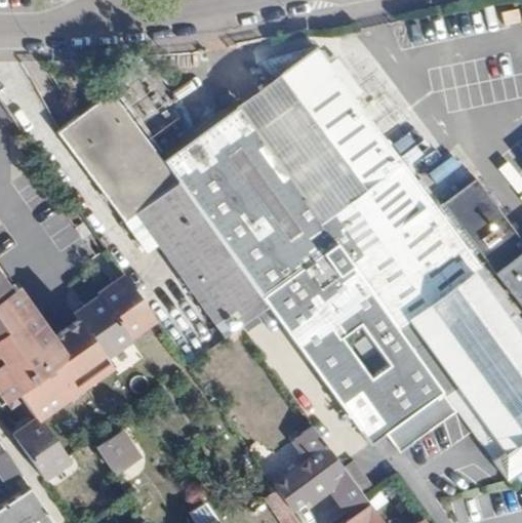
[(300,99),(256,131),(337,244),(494,461),(521,442),(521,316),(319,47),(269,57),(300,99)]
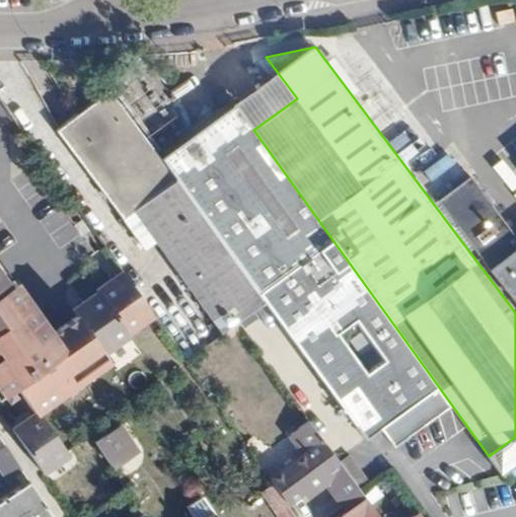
[(189,198),(161,159),(113,92),(97,102),(164,195),(152,204),(161,217),(189,198)]
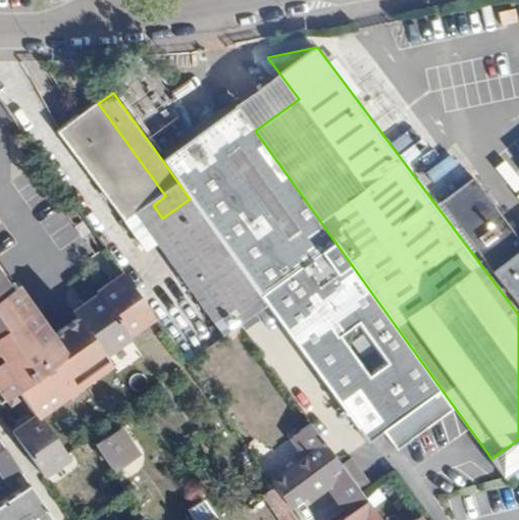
[(165,196),(98,103),(85,112),(153,205),(165,196)]
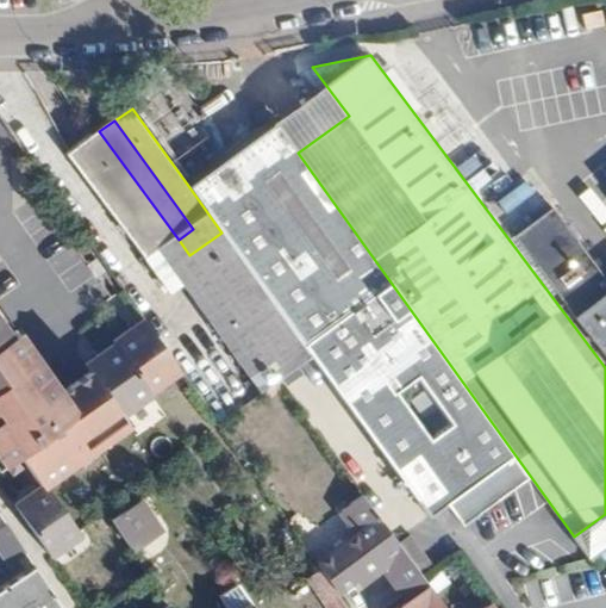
[(392,284),(298,153),(279,124),(189,187),(222,233),(304,347),(392,284)]
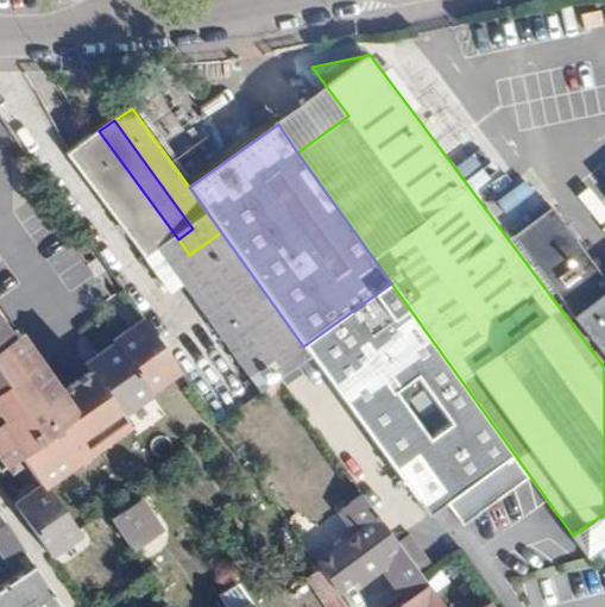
[(180,262),(189,255),(178,239),(99,131),(70,152),(147,261),(169,246),(180,262)]
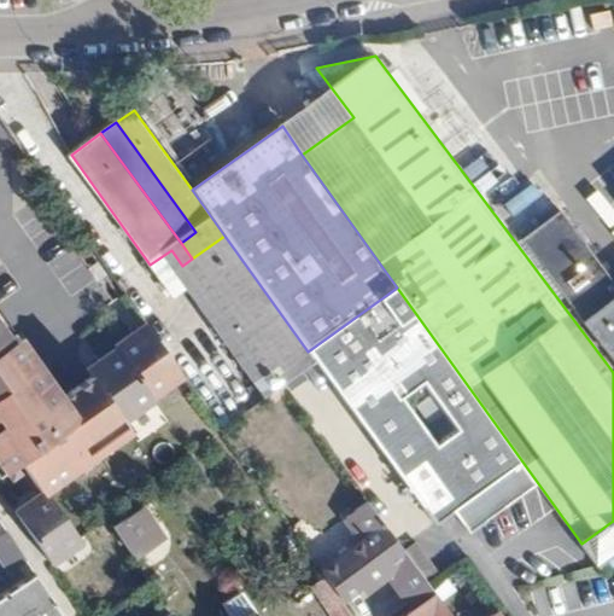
[(462,172),(480,195),(506,176),(487,152),(462,172)]
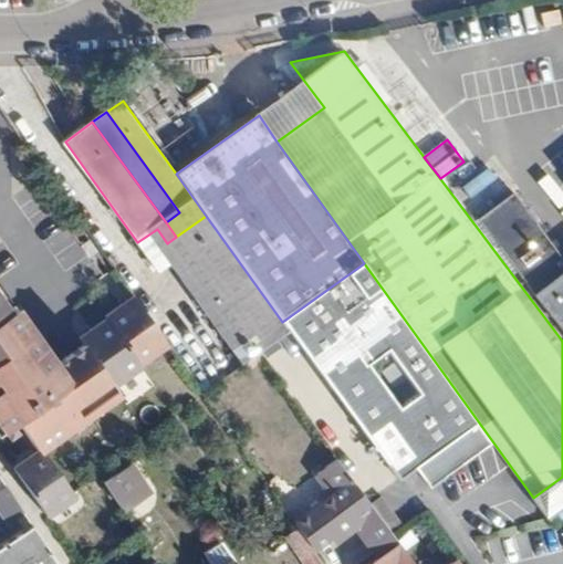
[(457,186),(477,218),(511,196),(490,164),(457,186)]
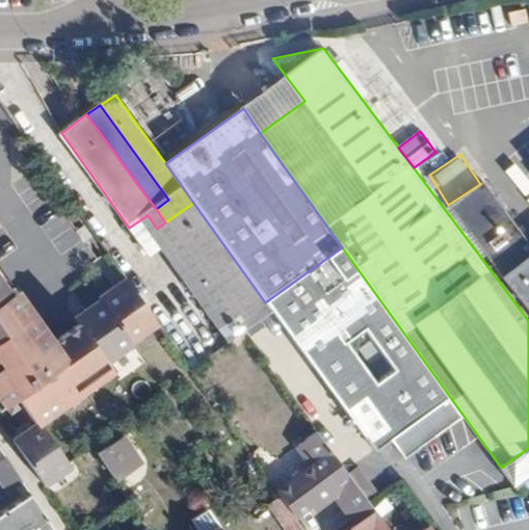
[(528,192),(507,165),(451,211),(528,309),(528,192)]
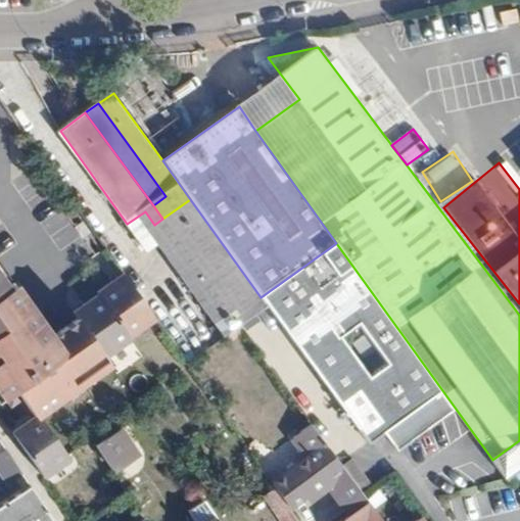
[(337,269),(286,305),(333,371),(320,379),(350,421),(415,375),(337,269)]
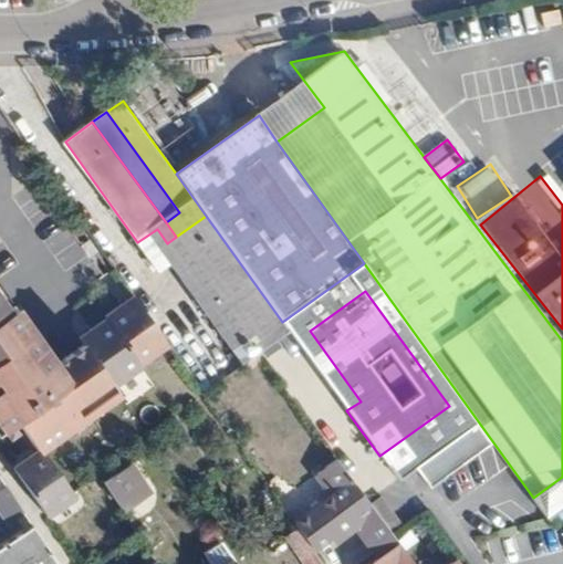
[(178,346),(144,300),(116,320),(150,366),(178,346)]
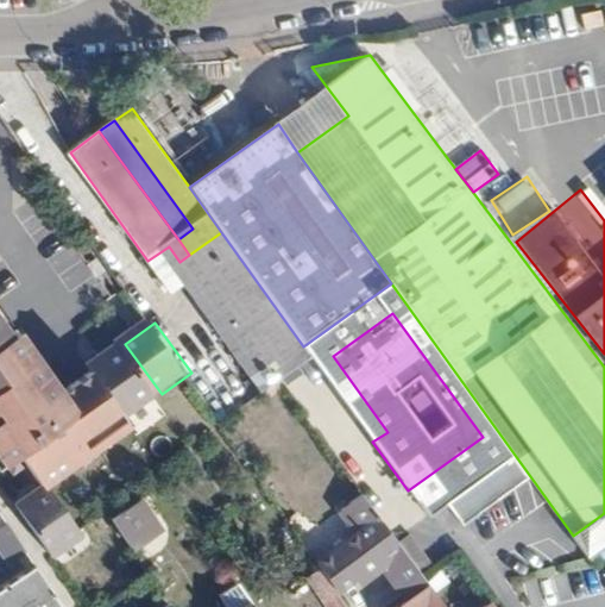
[(133,426),(92,371),(60,395),(14,332),(10,337),(0,324),(0,462),(14,452),(44,489),(87,461),(133,426)]
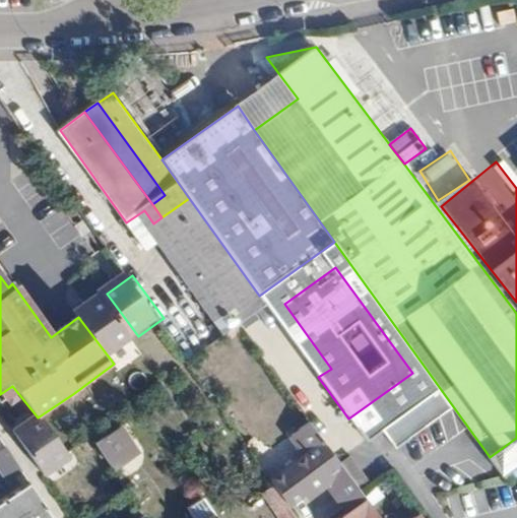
[(138,336),(107,294),(92,303),(83,287),(78,300),(78,317),(114,364),(142,341),(138,336)]
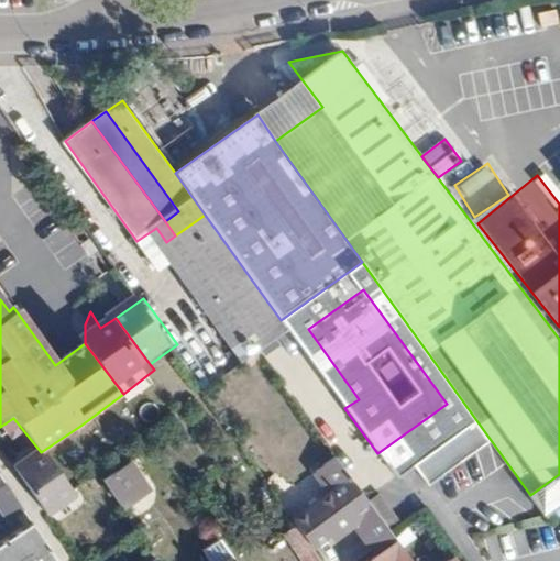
[(44,452),(18,471),(52,517),(78,498),(44,452)]
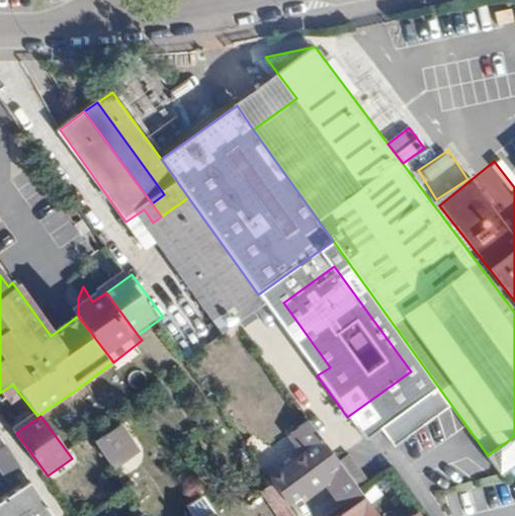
[(288,507),(324,484),(347,515),(349,515),(367,502),(312,425),(291,440),(306,458),(271,481),(288,507)]
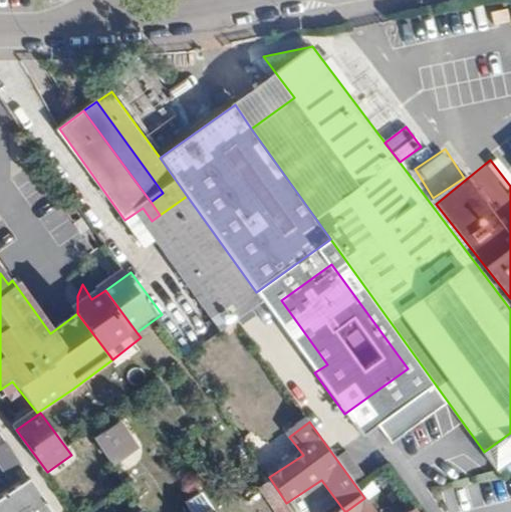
[(119,425),(95,442),(111,465),(137,448),(119,425)]
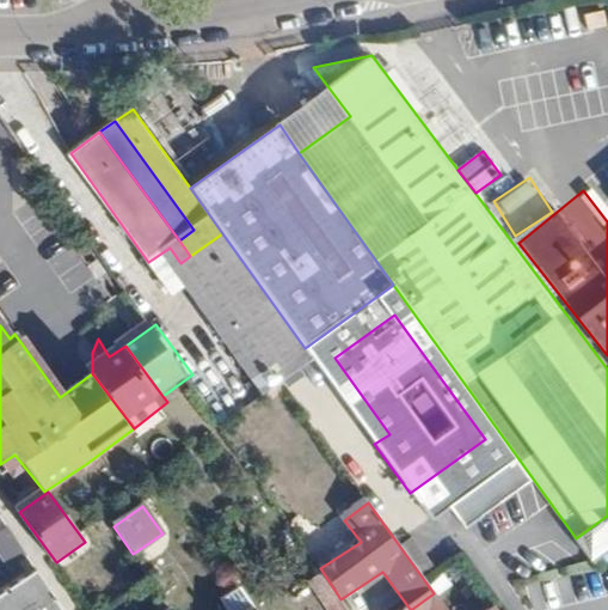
[(191,566),(204,556),(217,575),(227,568),(195,522),(172,538),(191,566)]
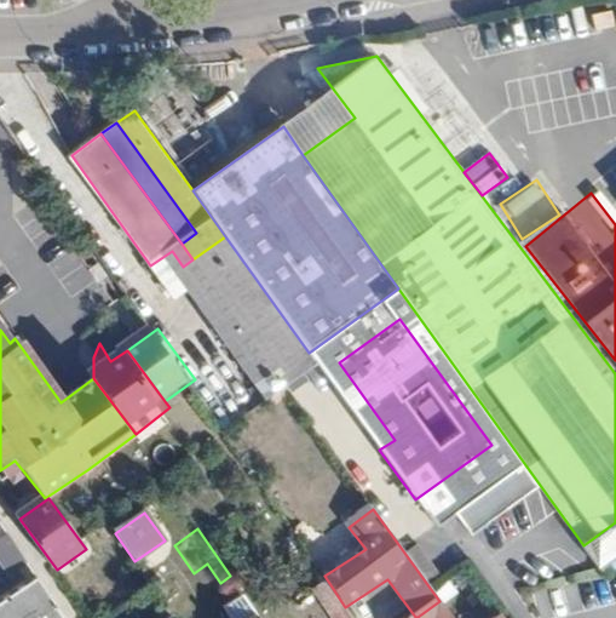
[(10,534),(0,538),(0,564),(19,555),(10,534)]
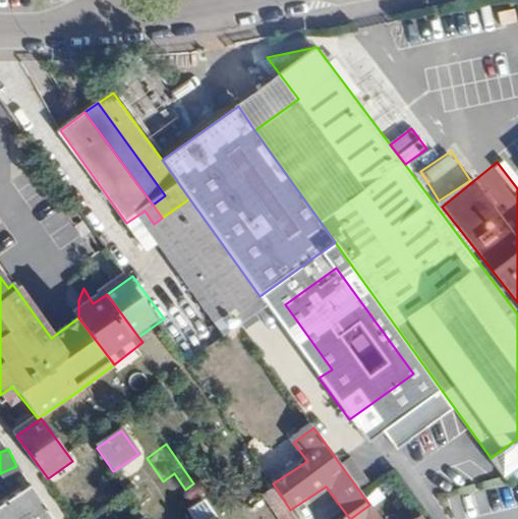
[(51,518),(29,484),(0,504),(0,518),(51,518)]
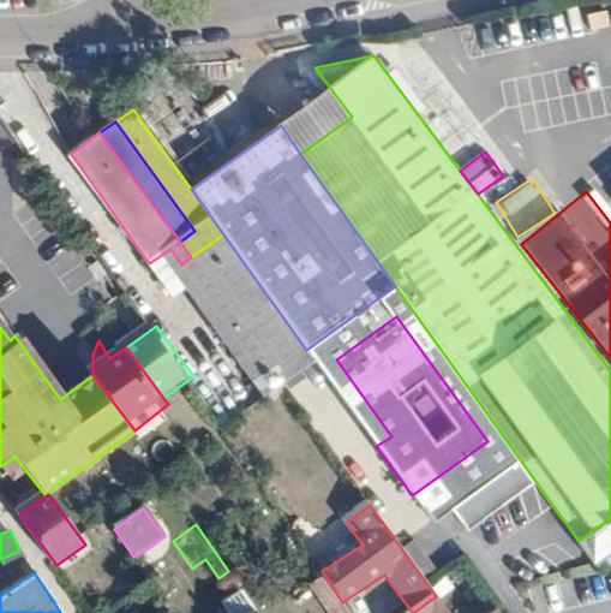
[(239,612),(249,601),(233,589),(221,605),(231,612),(239,612)]
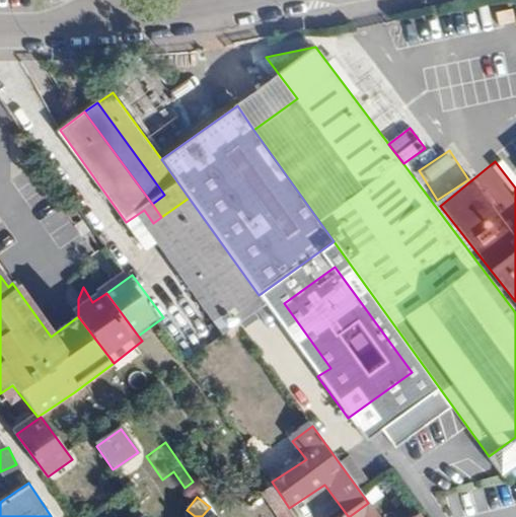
[(378,516),(368,503),(350,516),(378,516)]
